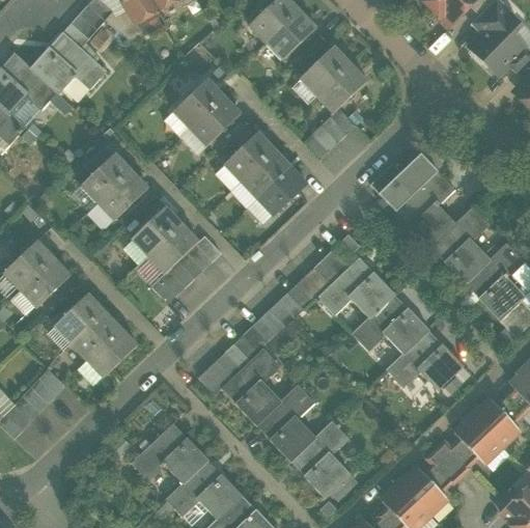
[(90,0),(72,22),(89,38),(114,10),(102,0),(90,0)]
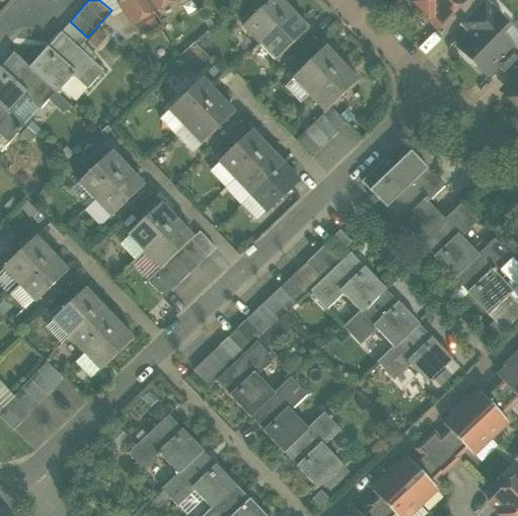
[(155,10),(149,0),(121,0),(124,6),(134,22),(135,22),(155,10)]
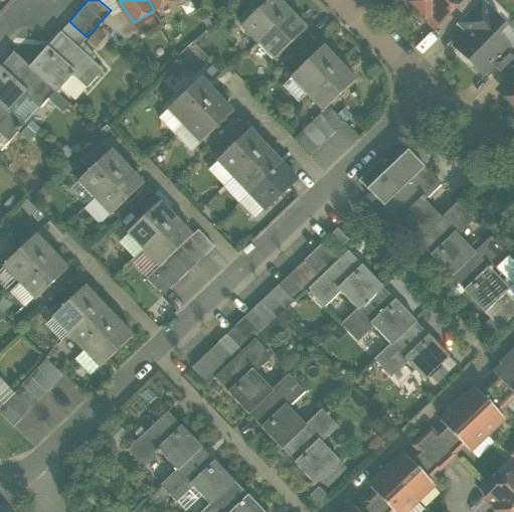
[(148,0),(154,10),(172,0),(148,0)]
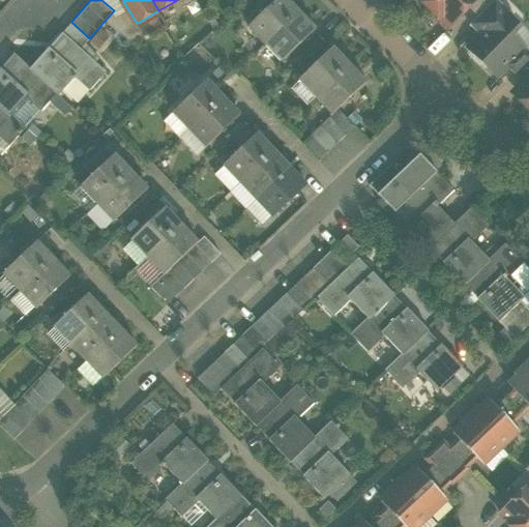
[(274,0),(248,25),(265,42),(300,9),(291,0),(274,0)]
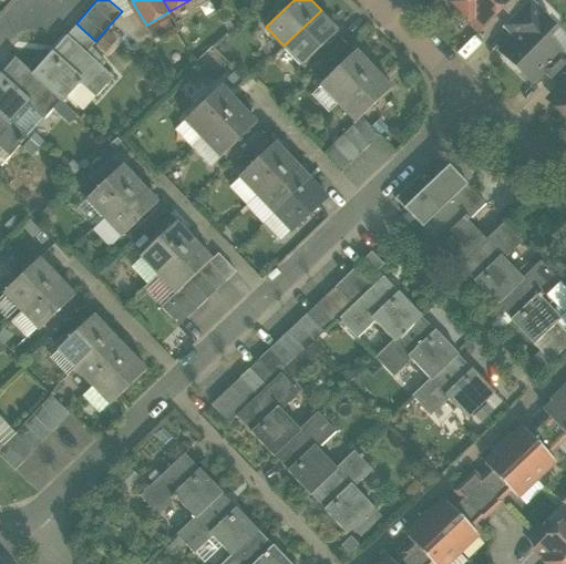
[(452,0),(460,9),(469,0),(452,0)]
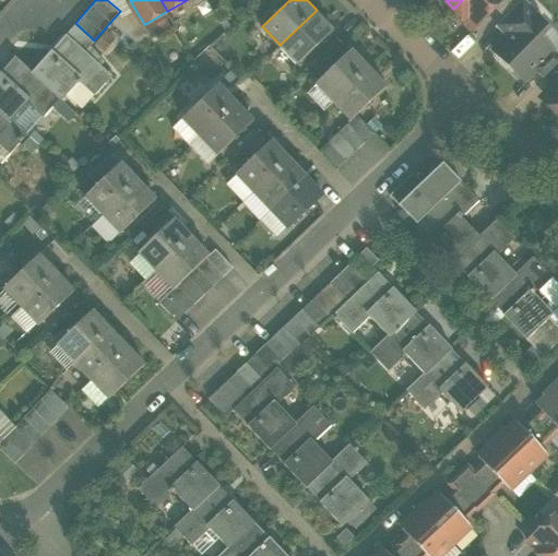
[(462,0),(453,9),(464,19),(465,18),(475,26),(496,7),(501,0),(462,0)]
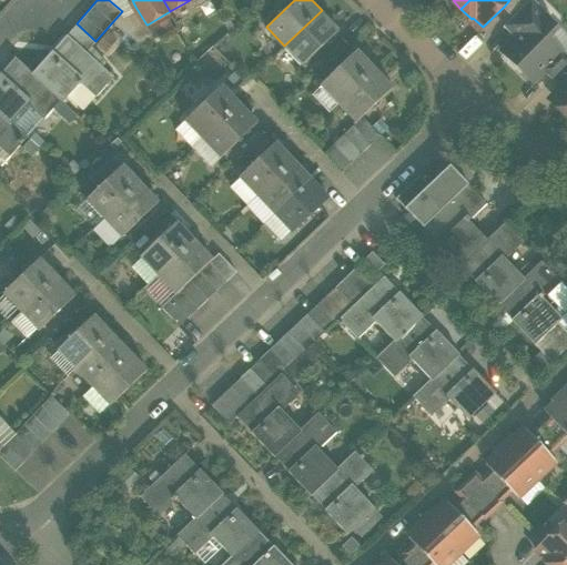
[(509,0),(504,7),(513,16),(528,0),(509,0)]
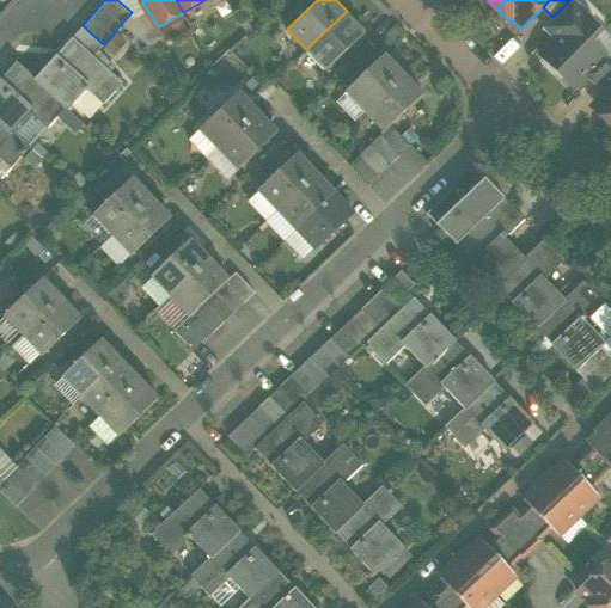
[(569,0),(553,17),(543,26),(556,41),(584,12),(585,13),(588,11),(578,0),(569,0)]
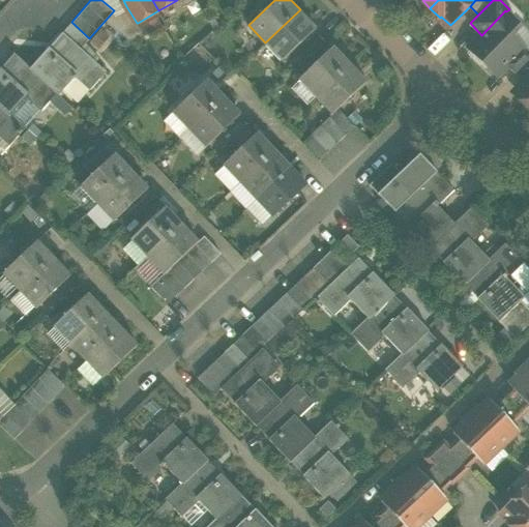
[(137,23),(126,6),(116,12),(108,22),(129,40),(143,32),(138,23),(137,23)]
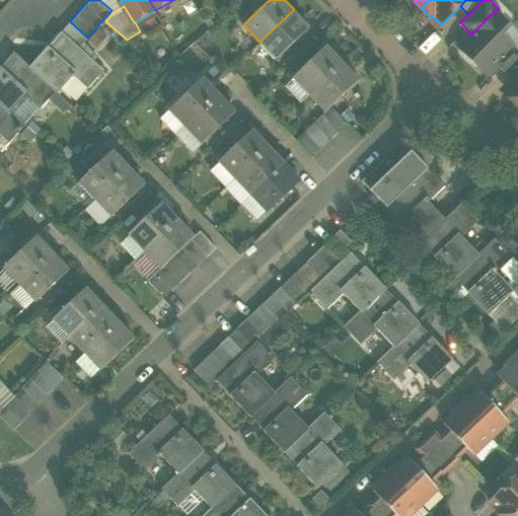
[(294,9),(260,42),(276,59),(310,26),(294,9)]
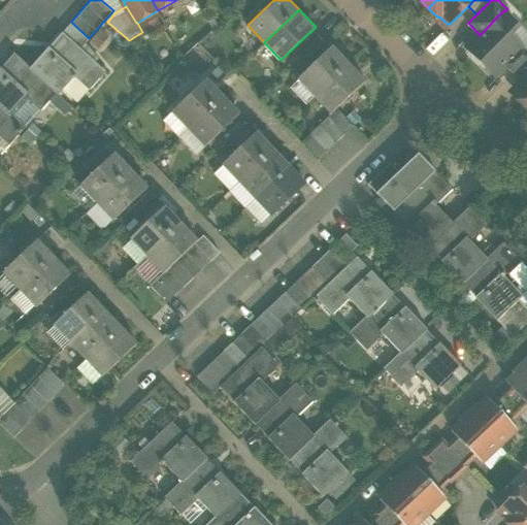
[(480,35),(467,47),(495,73),(505,63),(522,45),(509,33),(518,25),(504,11),(503,10),(480,35)]
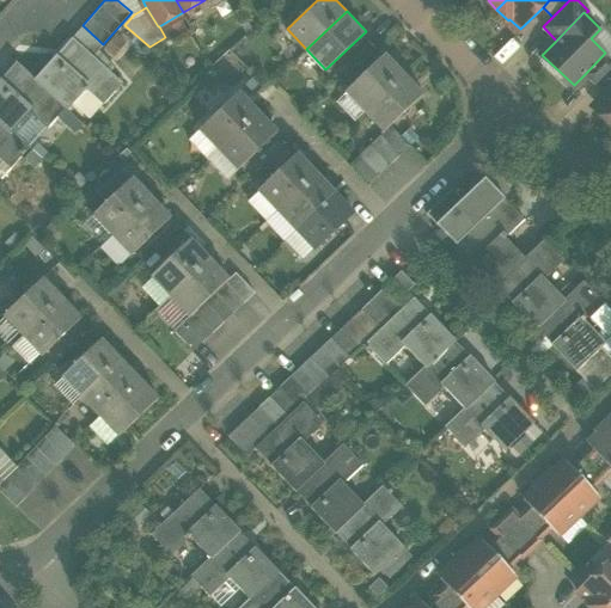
[(103,44),(83,25),(73,36),(93,55),(103,44)]
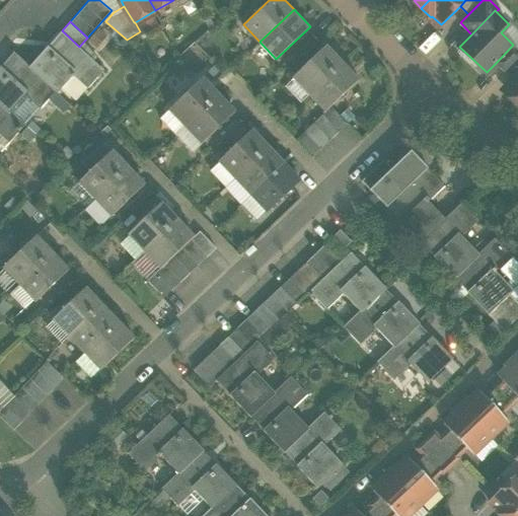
[(62,30),(30,65),(32,67),(31,67),(56,89),(57,91),(73,73),(88,86),(103,70),(79,47),(62,30)]
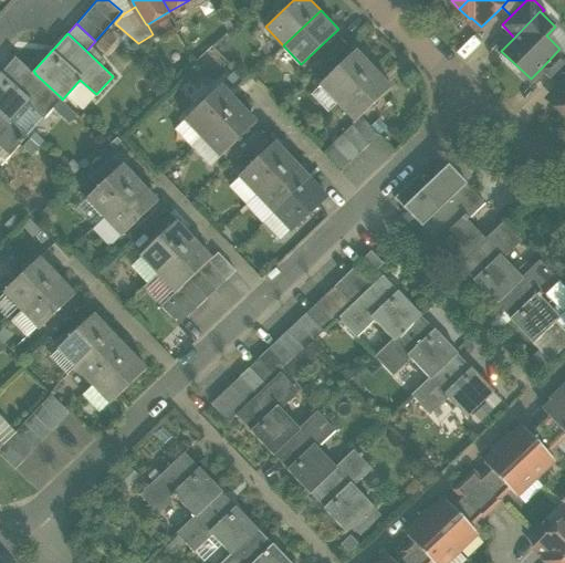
[(356,49),(320,83),(337,102),(374,66),(356,49)]
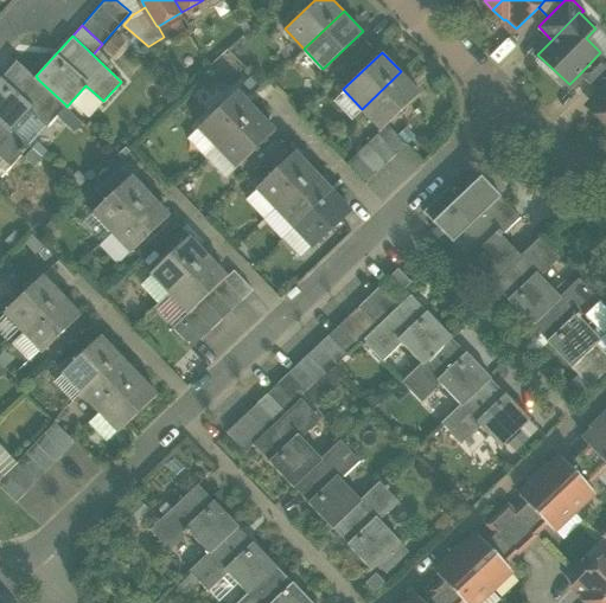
[(605,57),(600,52),(581,72),(591,83),(600,74),(605,66),(605,57)]
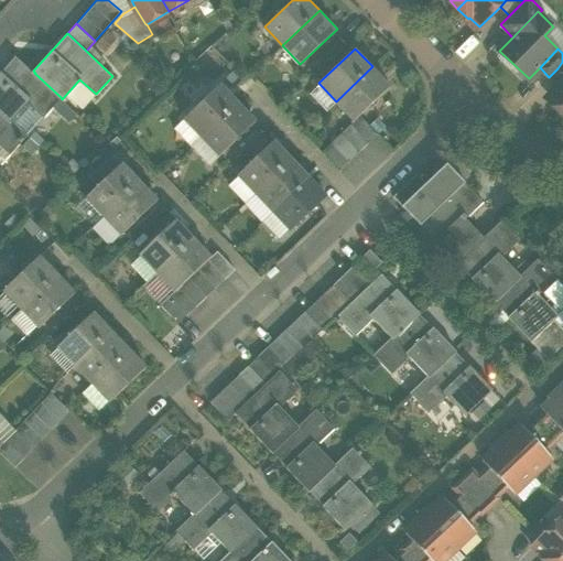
[(17,58),(4,73),(1,71),(0,71),(0,110),(11,120),(28,101),(44,116),(61,97),(34,73),(35,73),(33,71),(15,55),(14,56),(17,58)]
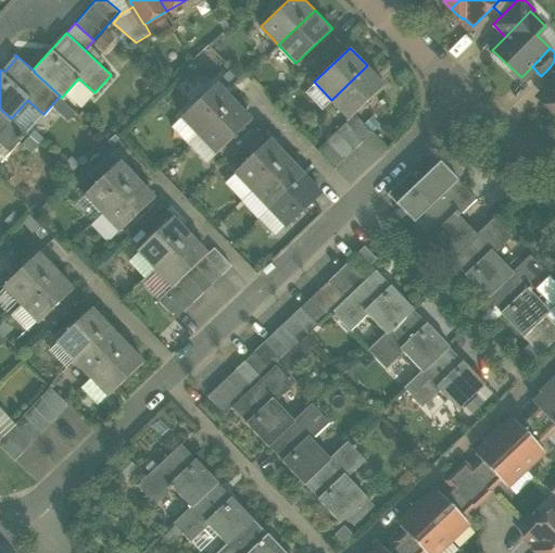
[(367,65),(331,100),(349,118),(355,112),(385,84),(367,65)]
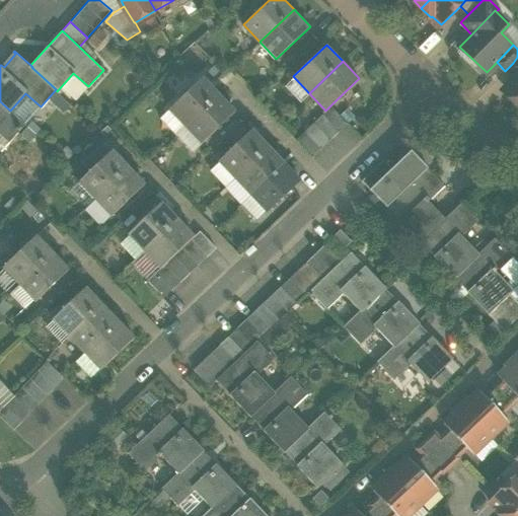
[(517,74),(504,89),(517,102),(517,74)]
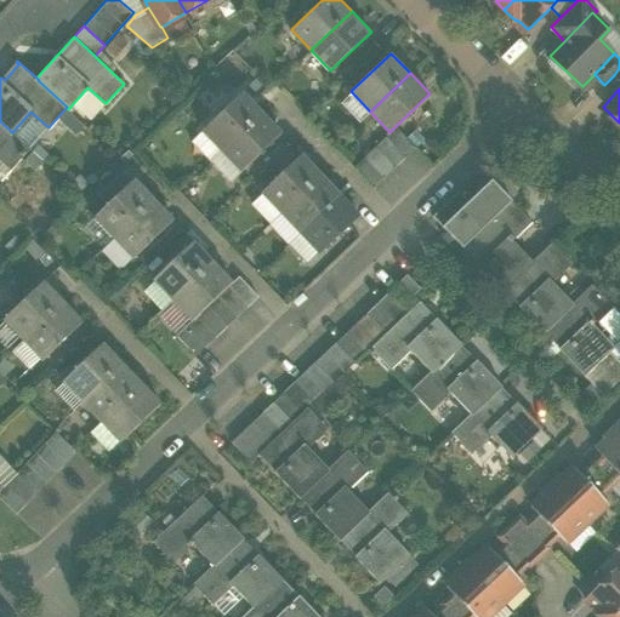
[(243,91),(203,130),(222,150),(263,112),(243,91)]
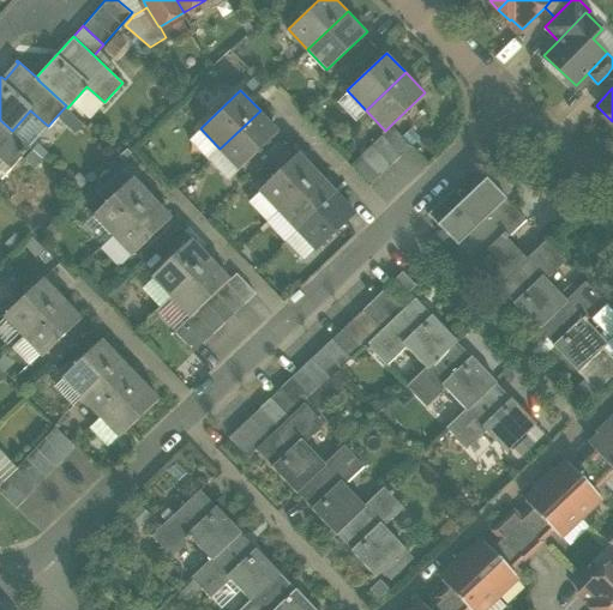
[(260,110),(220,149),(239,168),(278,131),(260,110)]
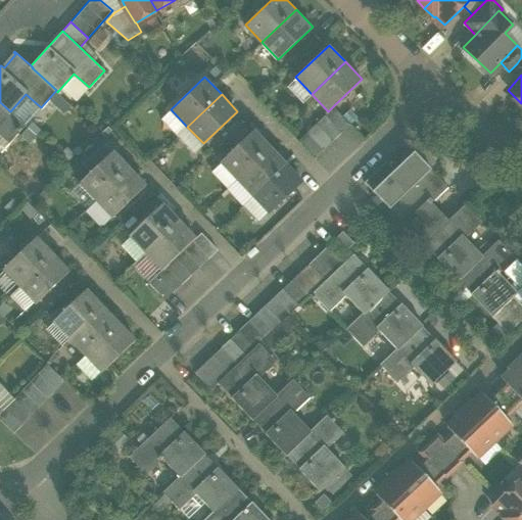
[(0,133),(9,142),(26,124),(10,111),(0,102),(0,133)]
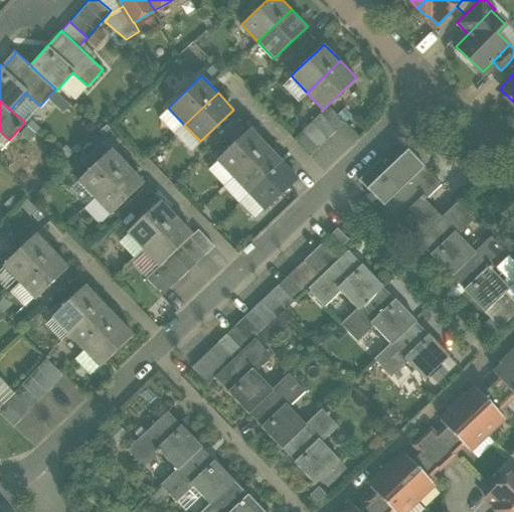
[(323,110),(303,129),(319,146),(345,121),(329,104),(323,110)]
